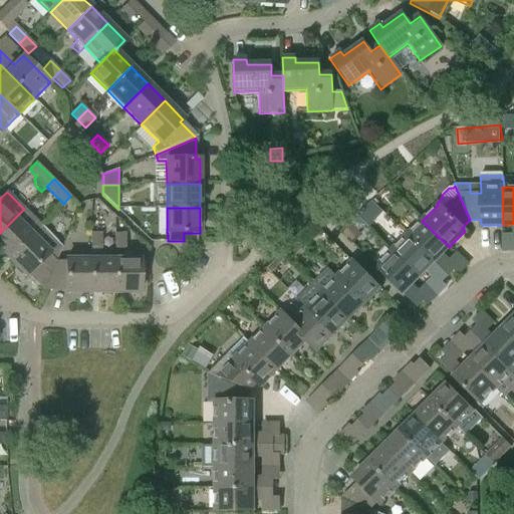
[(42,226),(24,209),(0,233),(0,249),(9,259),(42,226)]
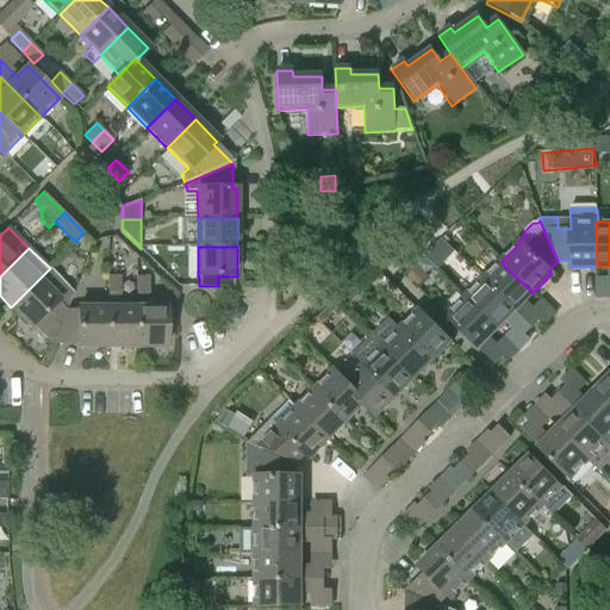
[(500,262),(483,280),(531,329),(540,321),(523,303),(533,293),(500,262)]
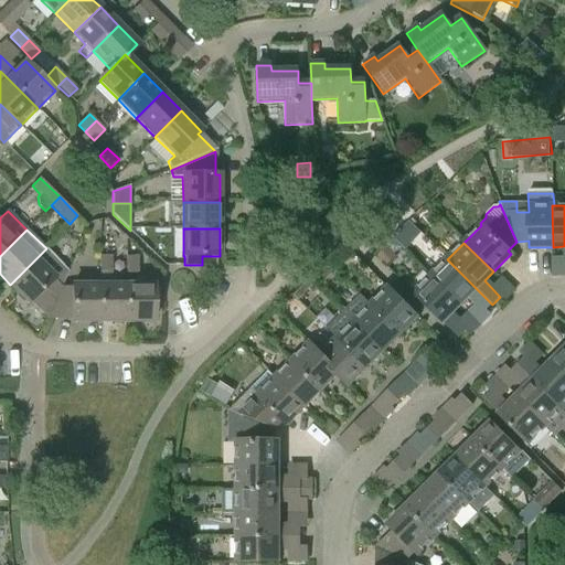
[(68,272),(46,248),(10,285),(30,304),(32,301),(49,317),(61,289),(68,272)]
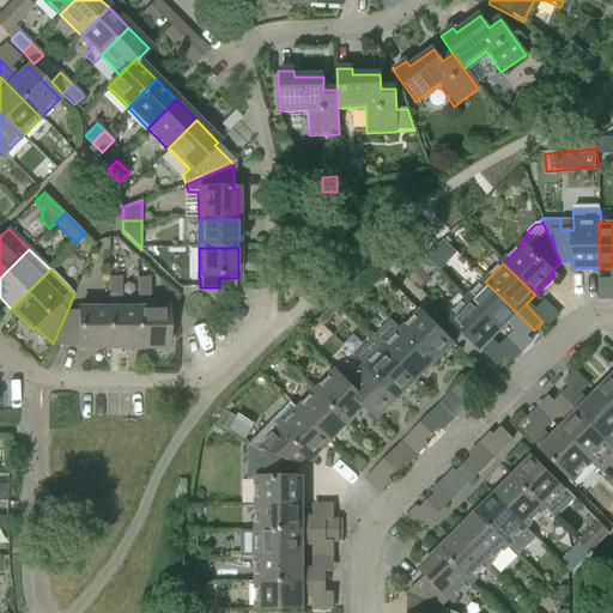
[(108,349),(137,350),(137,309),(121,309),(121,278),(109,278),(108,309),(108,349)]
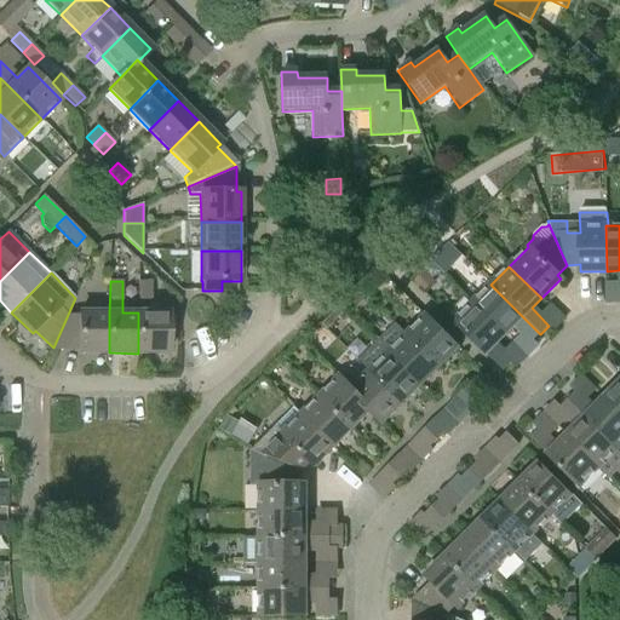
[(151,282),(139,282),(138,299),(151,299),(151,282)]
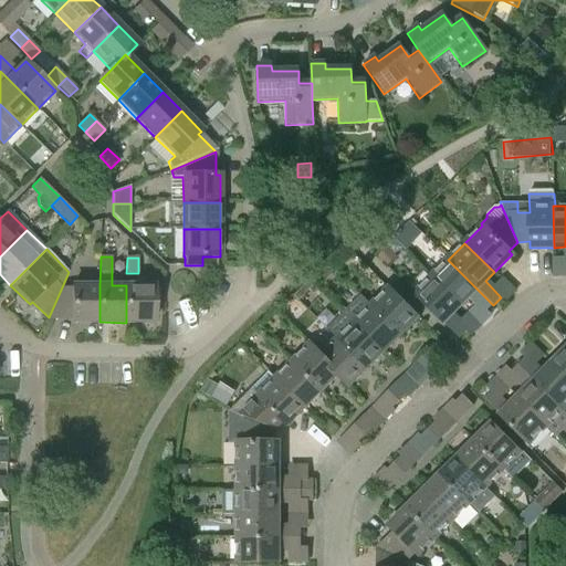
[(448,260),(430,276),(461,306),(470,296),(485,312),(493,305),(448,260)]
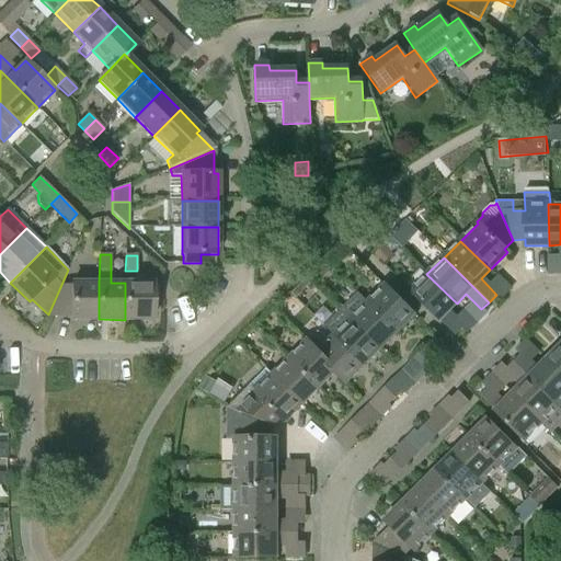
[(457,304),(426,274),(410,290),(455,336),(464,328),(448,311),(457,304)]
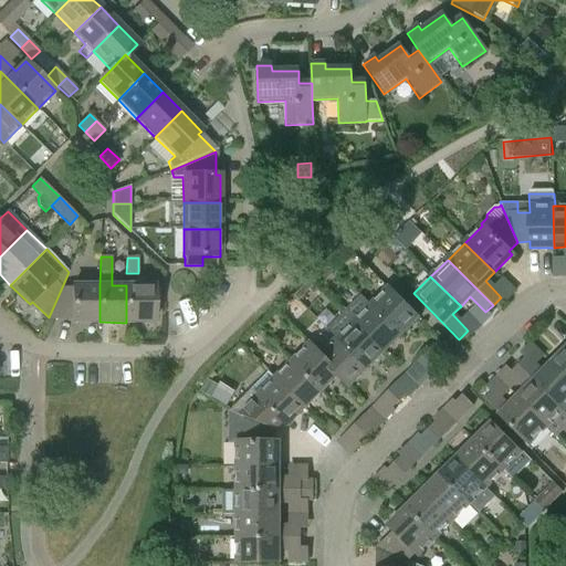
[(73,322),(100,322),(100,285),(73,285),(73,289),(61,290),(49,317),(73,318),(73,322)]
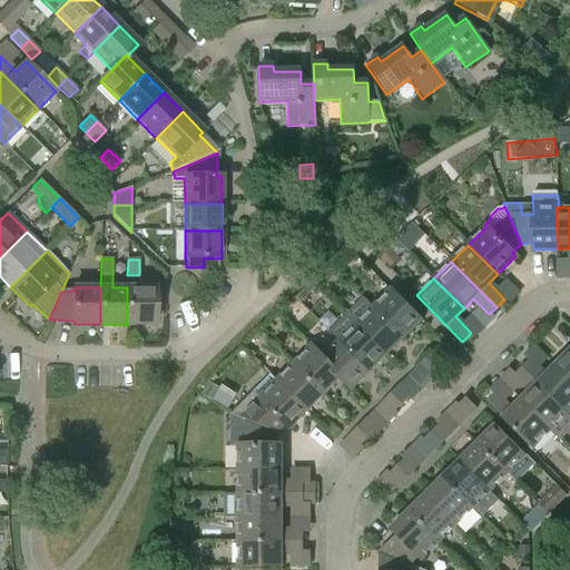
[(155,287),(127,287),(127,325),(156,325),(156,303),(159,303),(160,292),(155,292),(155,287)]
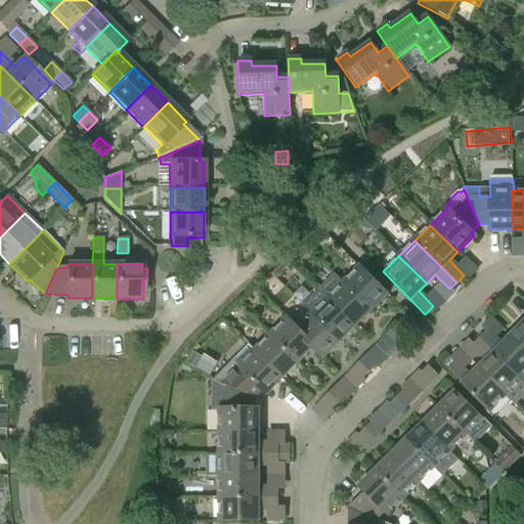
[(343,284),(370,310),(387,295),(359,267),(343,284)]
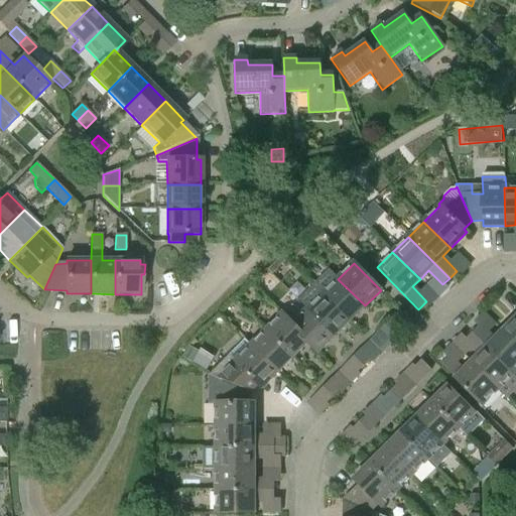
[(313,286),(349,321),(365,305),(338,279),(330,270),(313,286)]
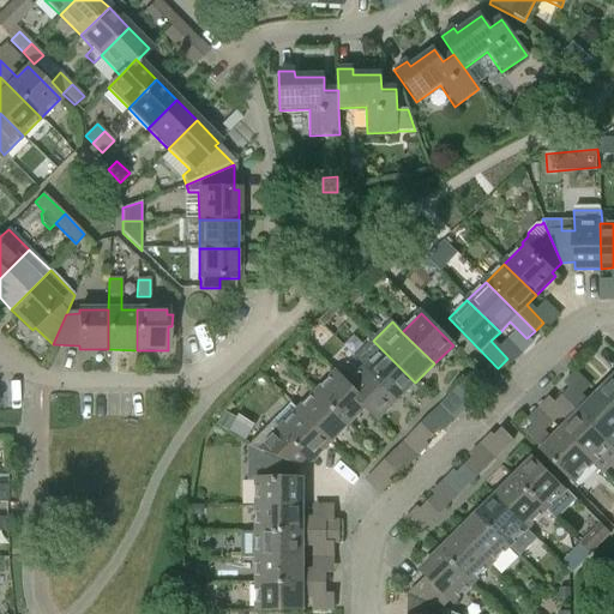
[(355,359),(365,369),(397,402),(415,383),(373,341),(355,359)]
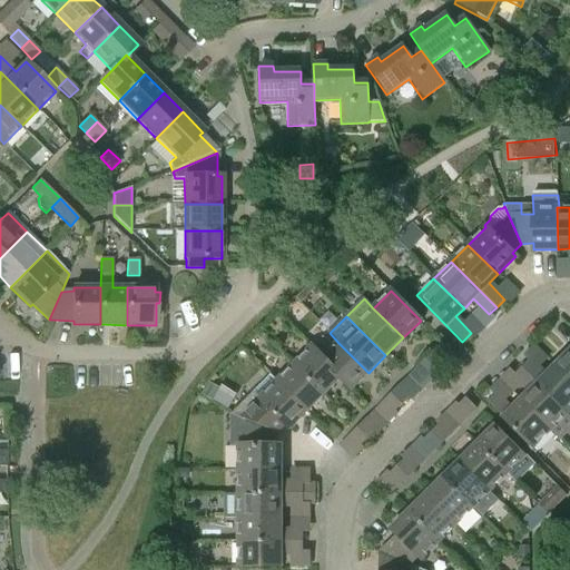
[(569,342),(569,324),(564,320),(556,330),(569,342)]
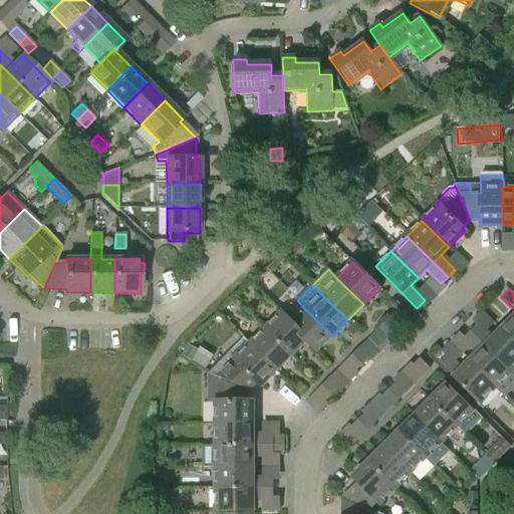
[(318,350),(332,336),(305,309),(292,322),(291,323),(307,340),(318,350)]
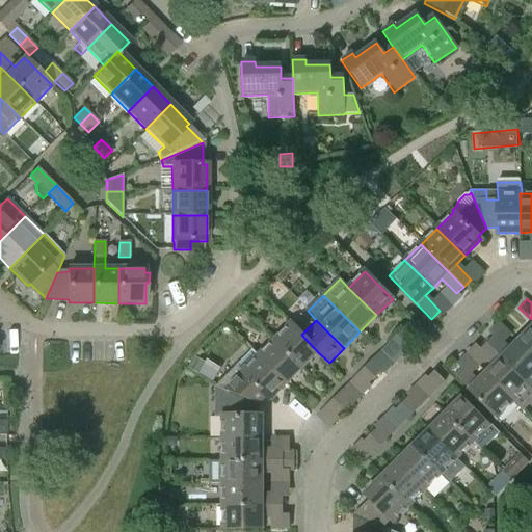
[(302,368),(318,352),(301,335),(302,334),(291,323),(274,339),(302,368)]
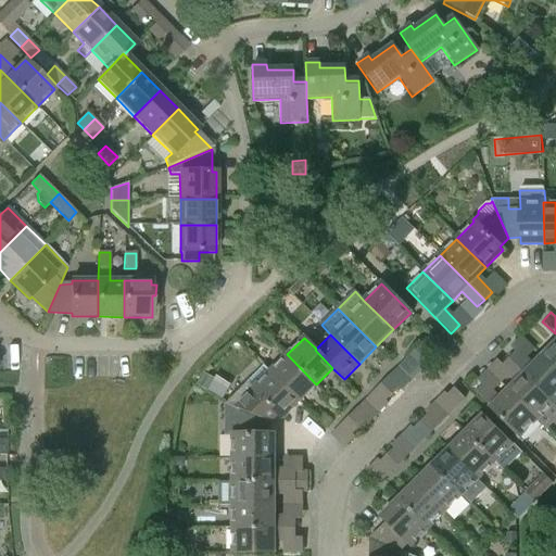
[(555,341),(540,358),(555,374),(555,341)]
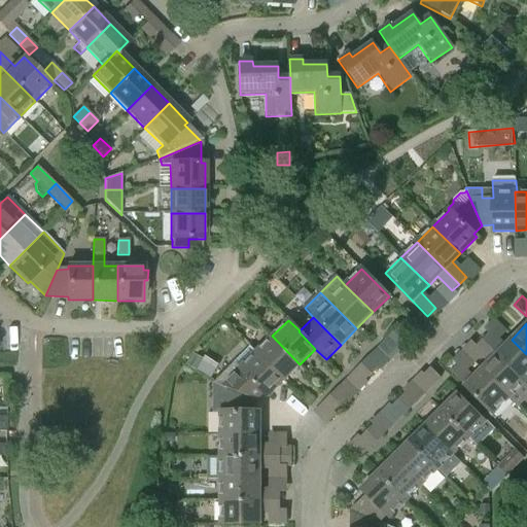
[(393,332),(402,344),(411,336),(400,325),(393,332)]
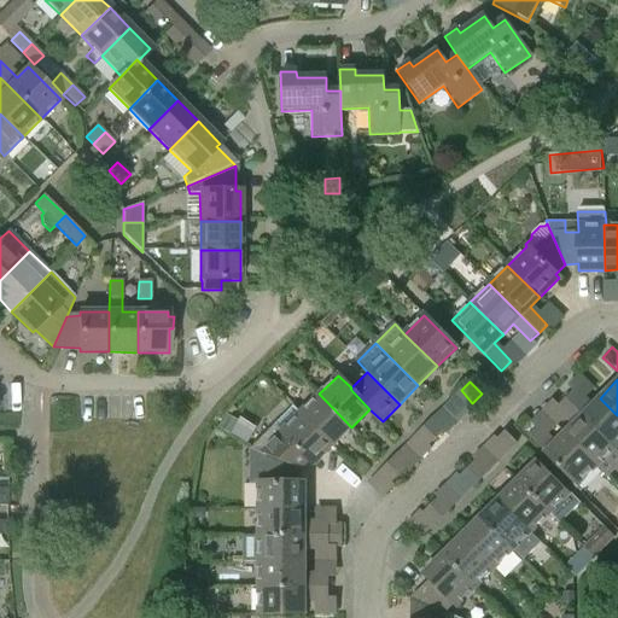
[(472,403),(461,390),(453,398),(465,410),(472,403)]
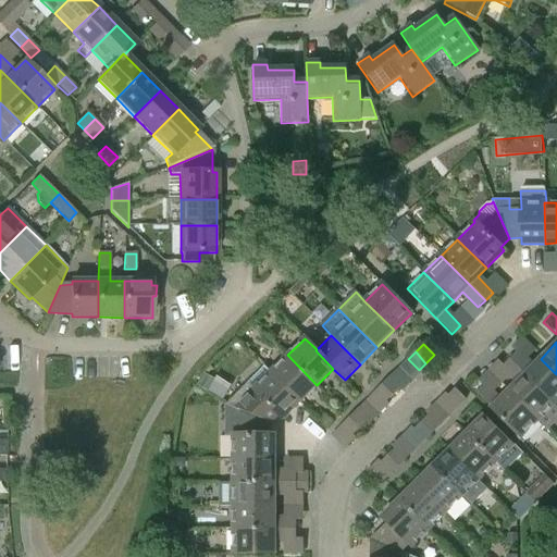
[(517,351),(509,359),(554,404),(556,400),(556,374),(541,359),(533,367),(517,351)]
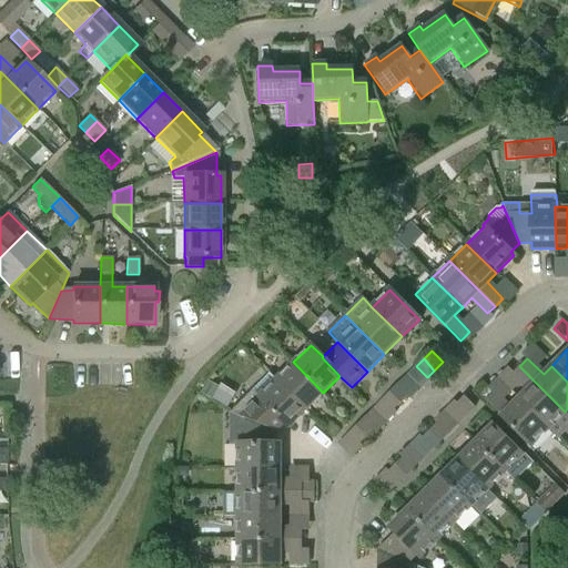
[(305,409),(323,393),(293,362),(276,379),(305,409)]
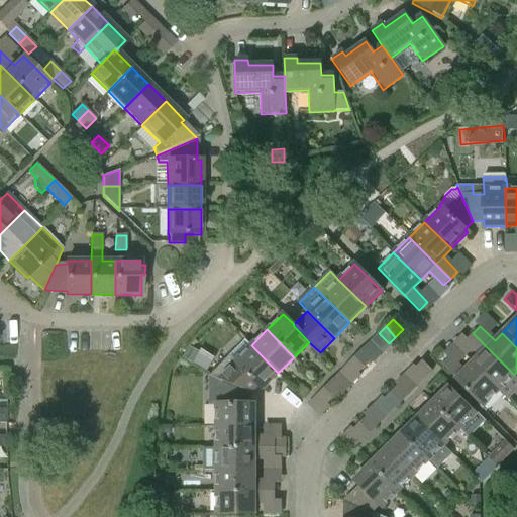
[(480,354),(472,364),(499,391),(498,391),(508,400),(516,391),(516,378),(514,376),(514,375),(473,333),(466,340),(480,354)]
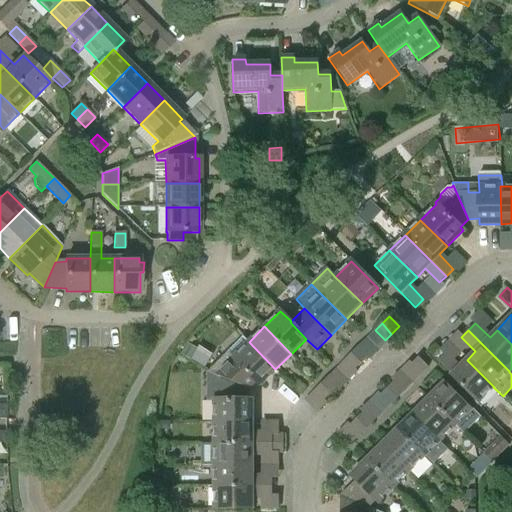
[(209,371),(223,378),(248,389),(248,388),(256,380),(261,384),(275,369),(249,342),(243,336),(228,352),(209,371)]
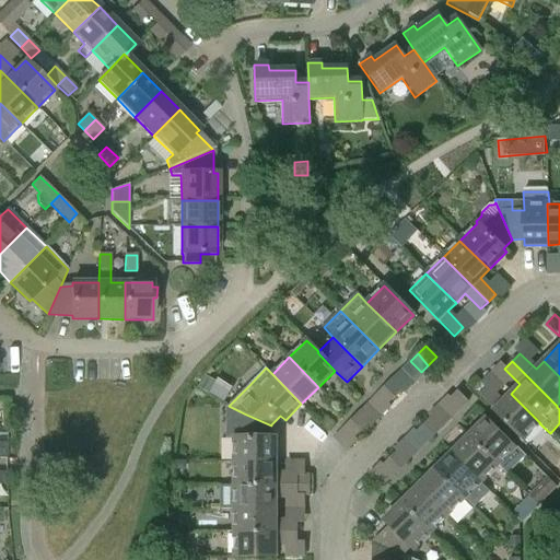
[(385,387),(395,398),(403,391),(392,380),(385,387)]
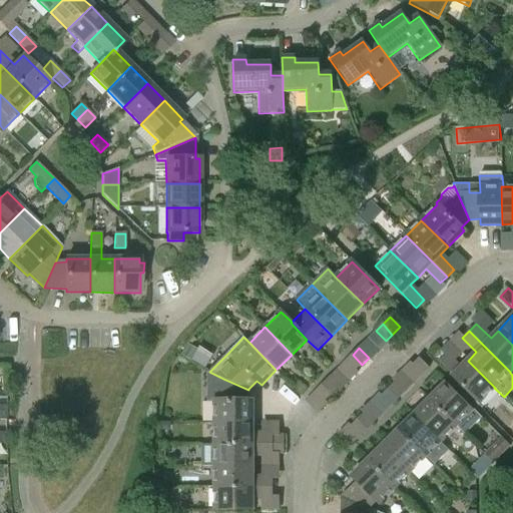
[(495,388),(468,361),(460,368),(446,354),(438,362),(479,403),(494,388),(495,388)]
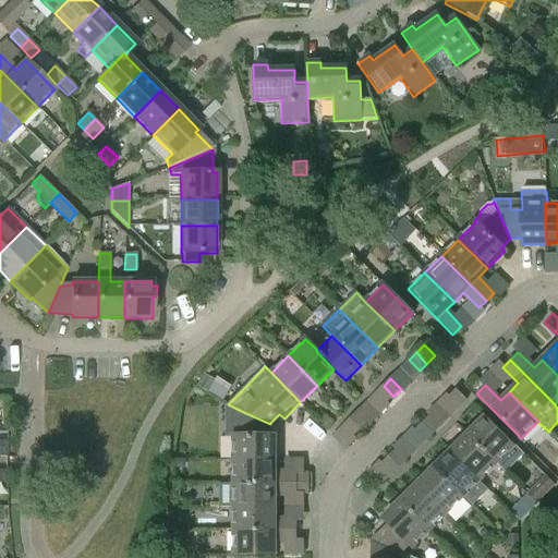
[(393,397),(384,386),(375,393),(386,404),(393,397)]
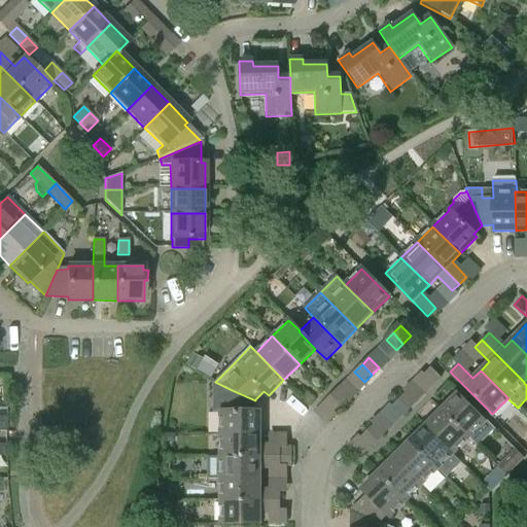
[(431,367),(423,376),(433,386),(442,378),(431,367)]
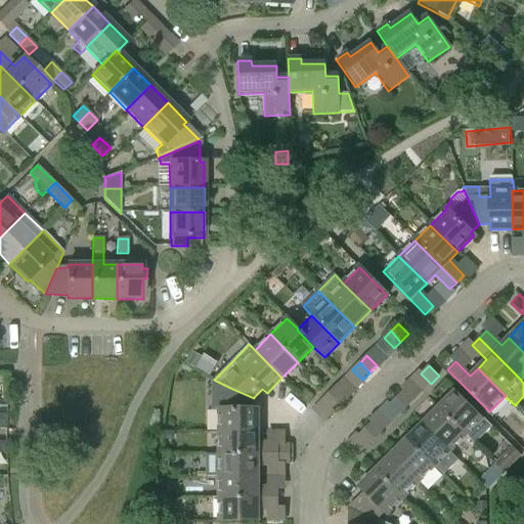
[(329,393),(338,403),(346,396),(336,386),(329,393)]
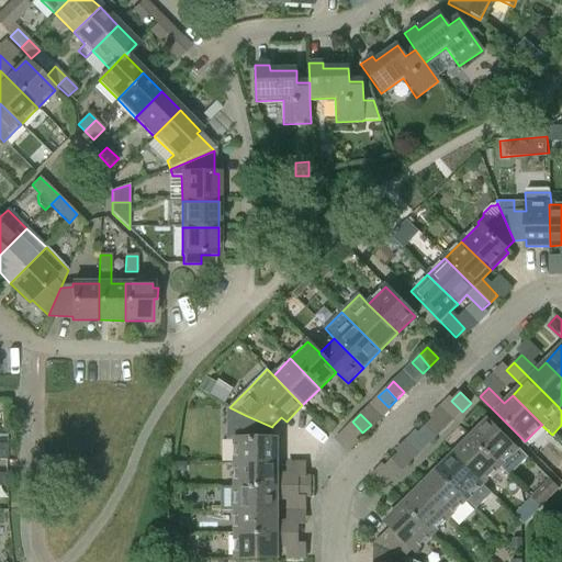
[(236,438),(236,463),(277,463),(277,438),(272,438),(272,427),(245,415),(245,438),(236,438)]
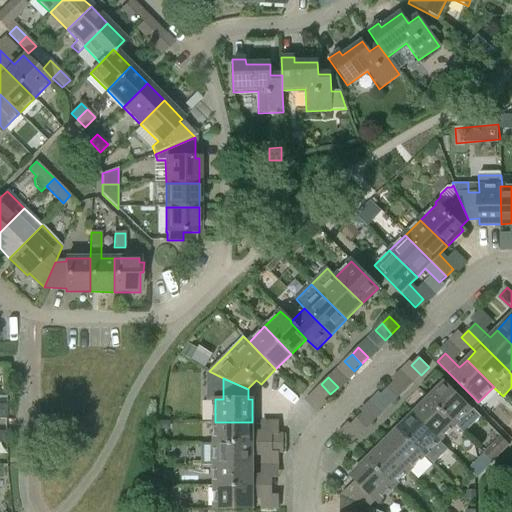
[(387,389),(397,399),(404,391),(394,381),(387,389)]
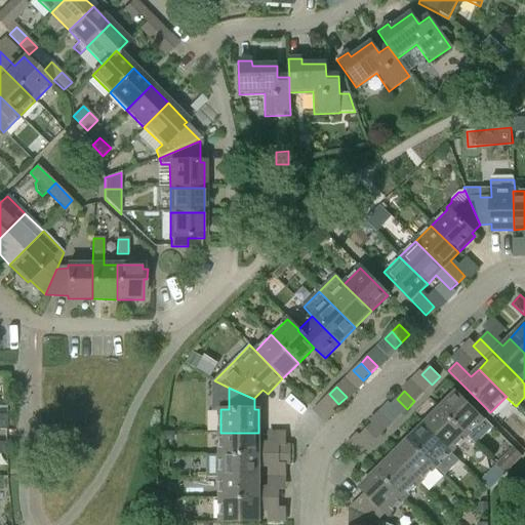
[(455,393),(439,409),(467,437),(475,446),(493,428),(484,418),(483,420),(455,393)]
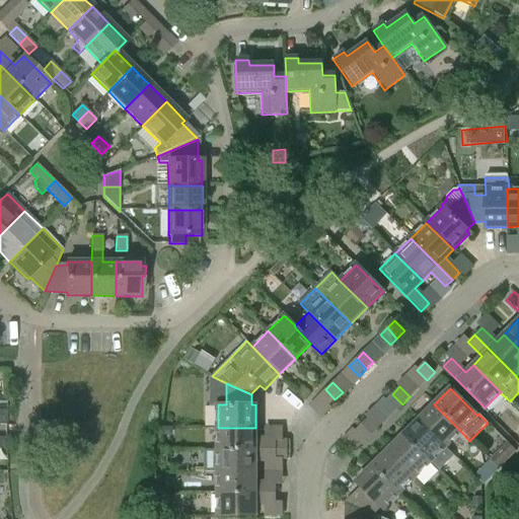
[(335,399),(325,389),(318,396),(327,406),(335,399)]
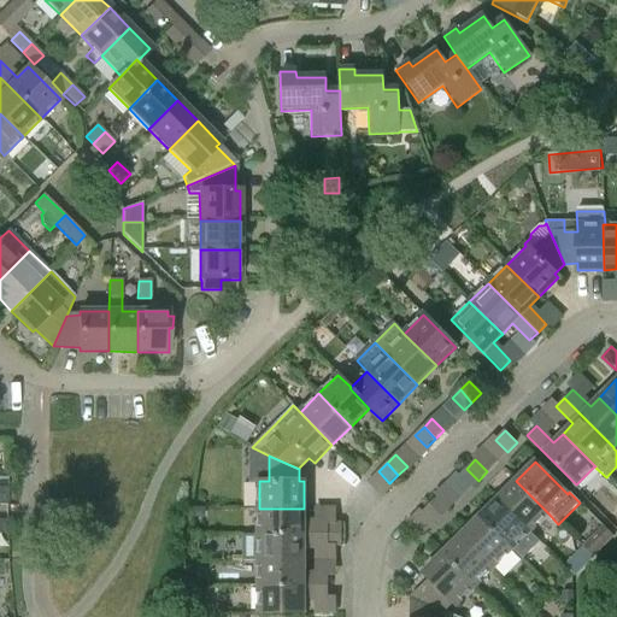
[(479,481),(466,469),(458,476),(470,489),(479,481)]
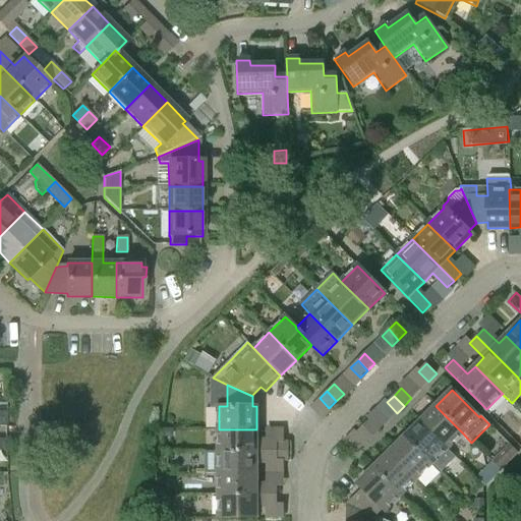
[(436,406),(419,421),(447,449),(463,433),(436,406)]
